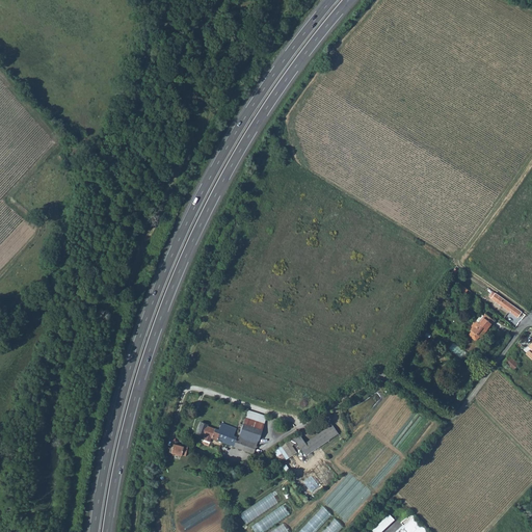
[(455,268),(450,274),(453,277),(458,271),(455,268)]
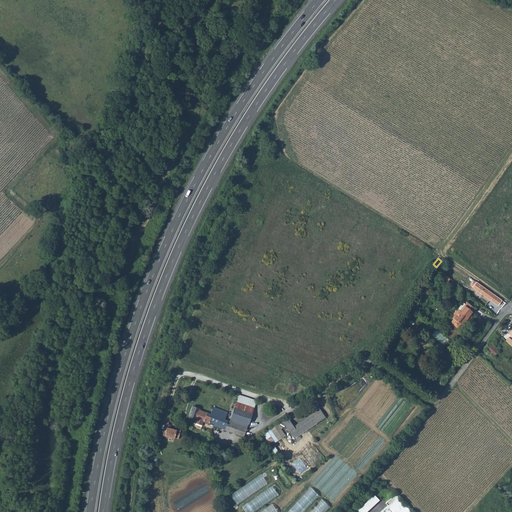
[(442,272),(439,275),(448,283),(451,279),(442,272)]
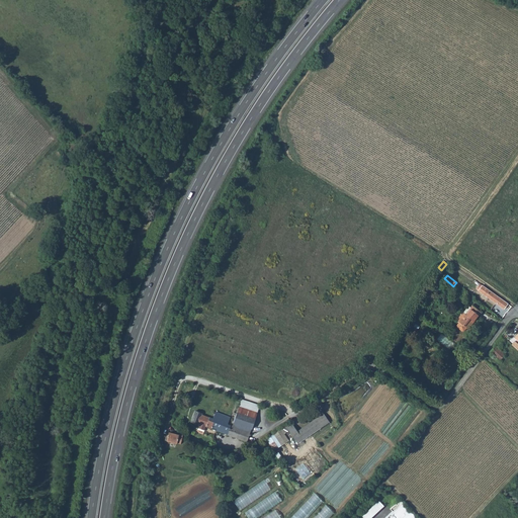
[(508,304),(480,284),(477,288),(504,309),(508,304)]
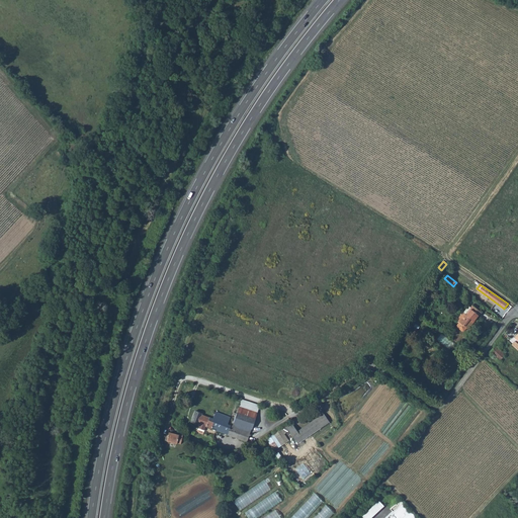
[(482,313),(472,306),(465,314),(463,313),(457,321),(459,322),(457,325),(457,327),(462,331),(464,331),(466,328),(468,329),(475,322),(473,321),(479,315),(480,316),(482,313)]
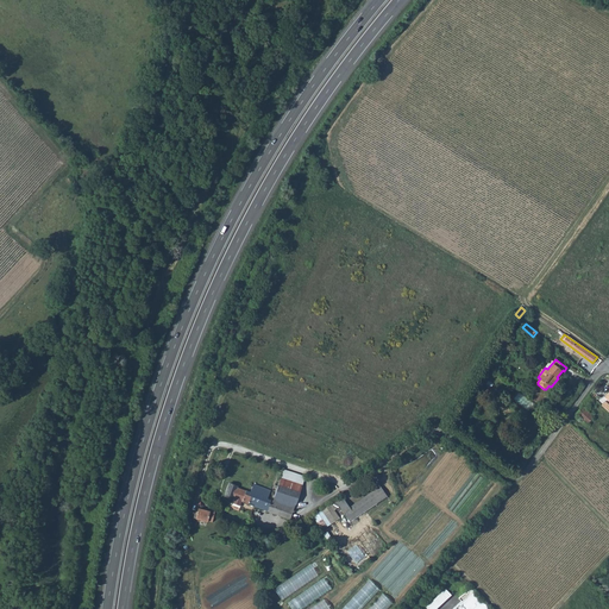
[(581,409),(576,414),(586,424),(592,418),(582,407),(581,409)]
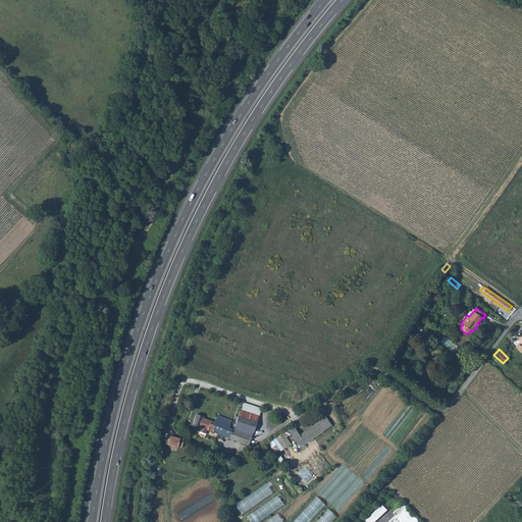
[(229,414),(233,404),(228,402),(224,412),(229,414)]
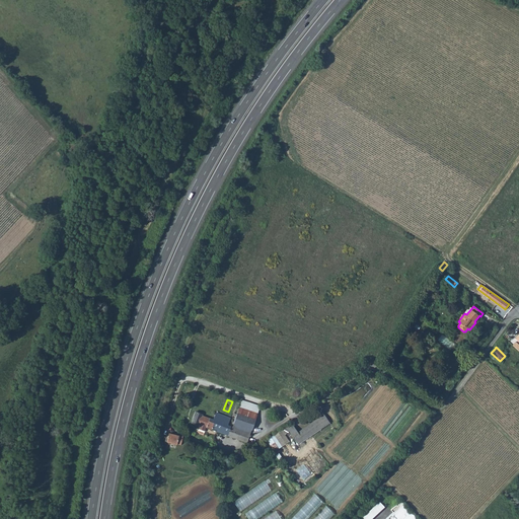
[(241,400),(232,426),(250,433),(260,406),(241,400)]
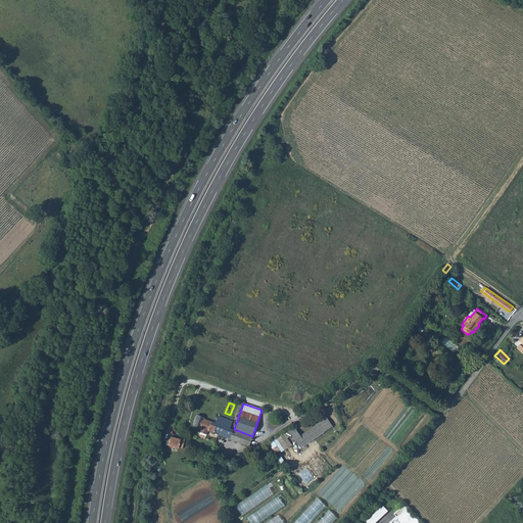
[(252,436),(234,429),(230,428),(232,421),(218,415),(216,422),(203,418),(203,417),(197,414),(193,425),(199,428),(200,427),(202,428),(200,432),(206,434),(208,430),(249,445),(252,436)]
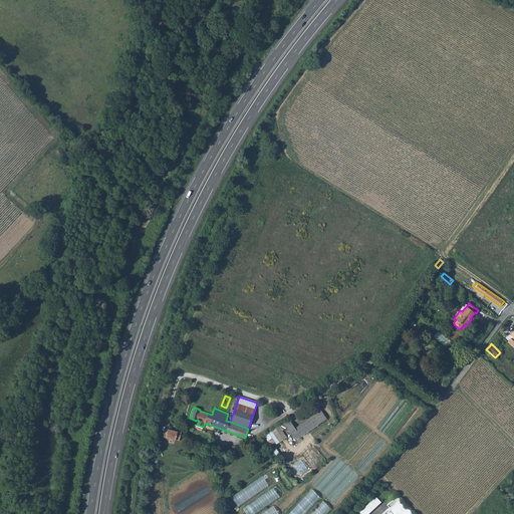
[(295,430),(290,433),(295,441),(327,421),(321,413),(295,430)]
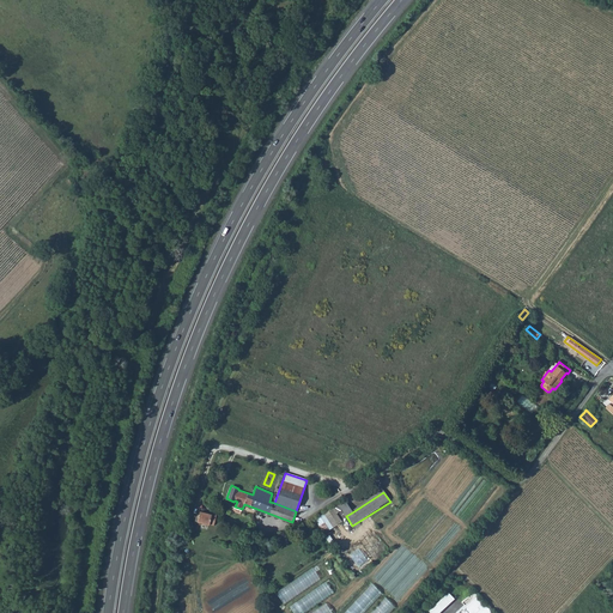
[(343,510),(346,516),(352,513),(345,501),(316,520),(325,534),(341,523),(337,514),(343,510)]
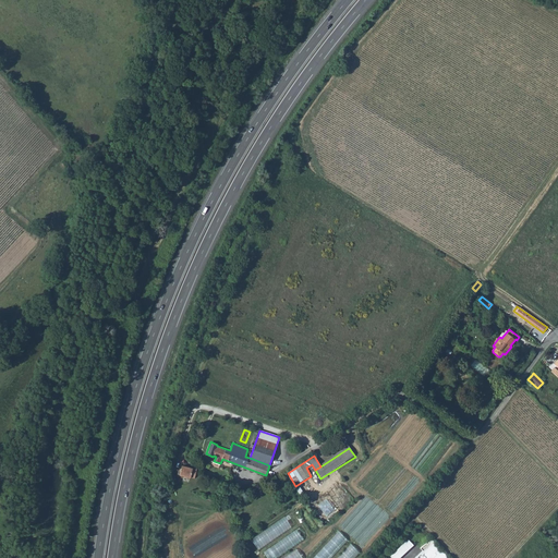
[(193,468),(182,465),(180,475),(191,477),(191,476),(194,477),(196,469),(193,468)]
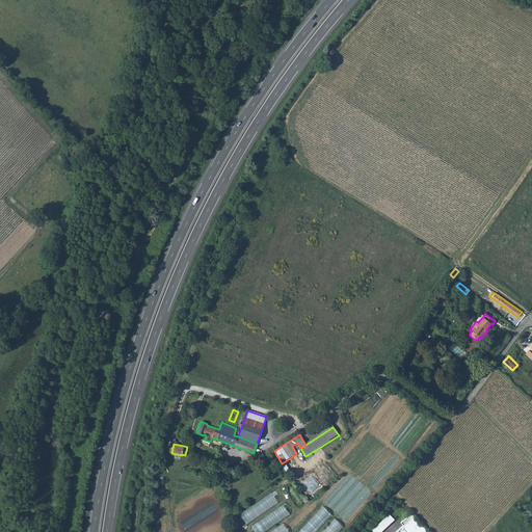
[(244,525),(286,498),(278,488),(238,515),(244,525)]
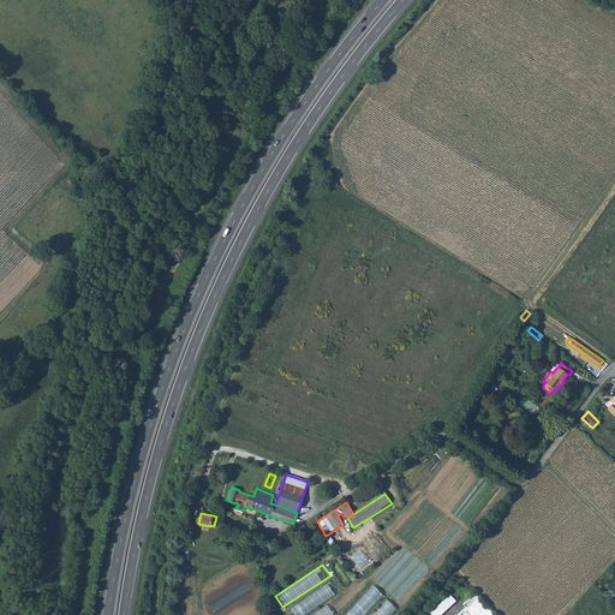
[(296,614),(304,614),(340,591),(332,580),(291,608),(296,614)]
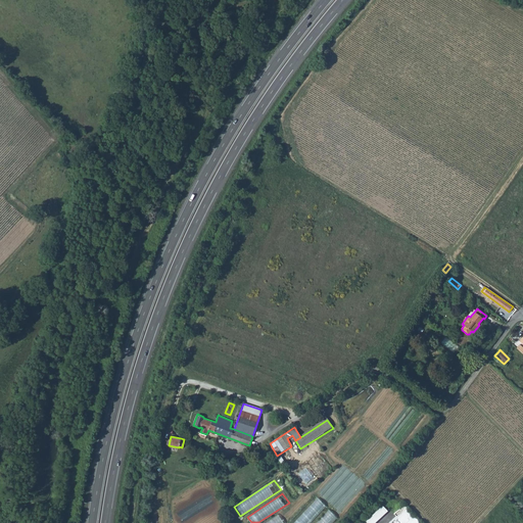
[(368,522),(374,522),(388,510),(383,505),(366,521),(368,522)]
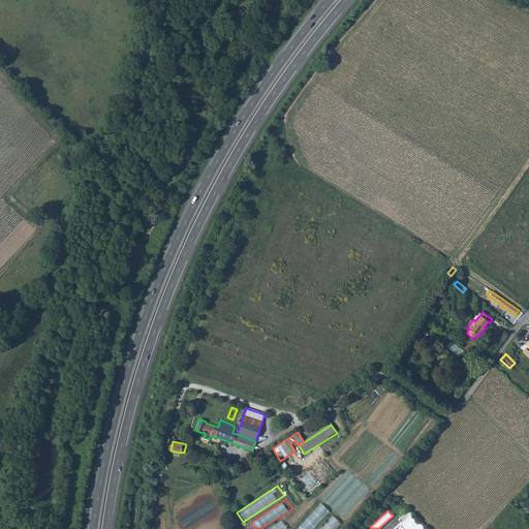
[(424,528),(408,511),(399,520),(401,522),(393,528),(424,528)]
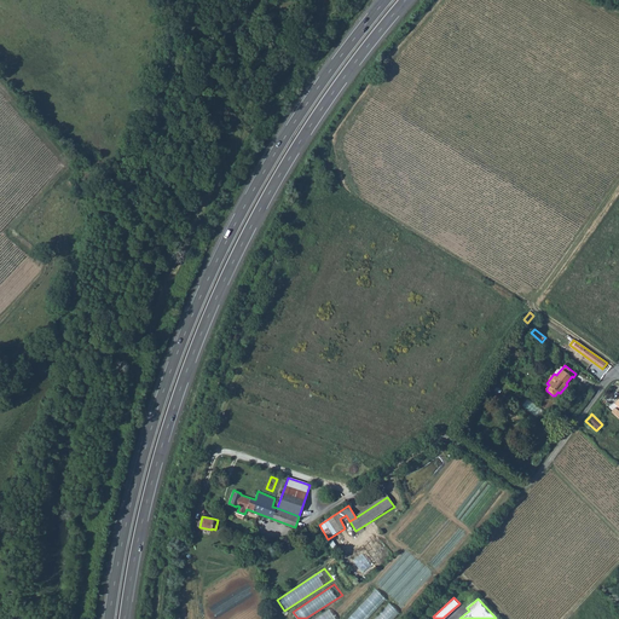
[(336,618),(330,608),(313,618),(336,618)]
